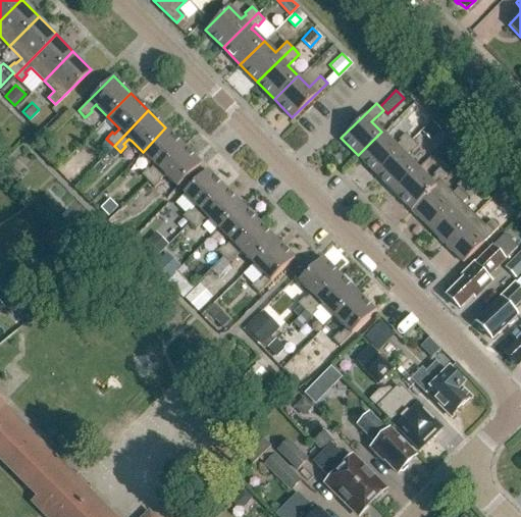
[(432,119),(422,130),(430,138),(440,127),(432,119)]
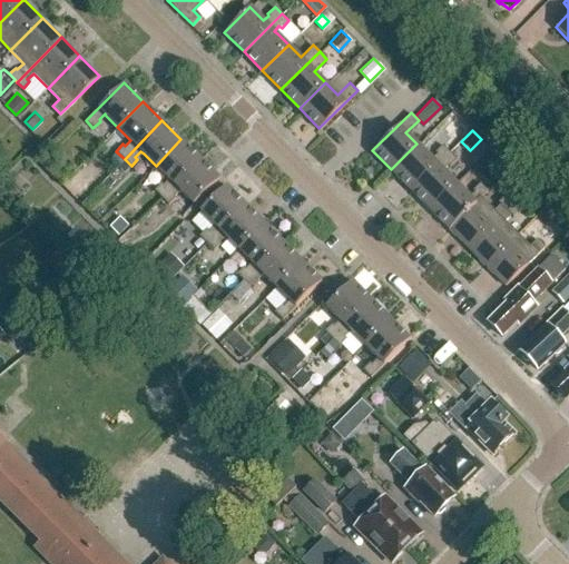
[(461,139),(455,134),(445,142),(451,149),(461,139)]
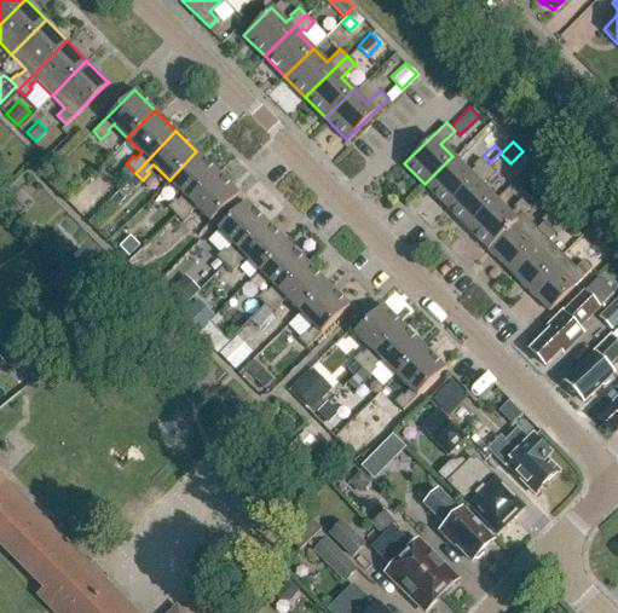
[(175,214),(217,172),(196,151),(169,180),(182,191),(167,206),(175,214)]
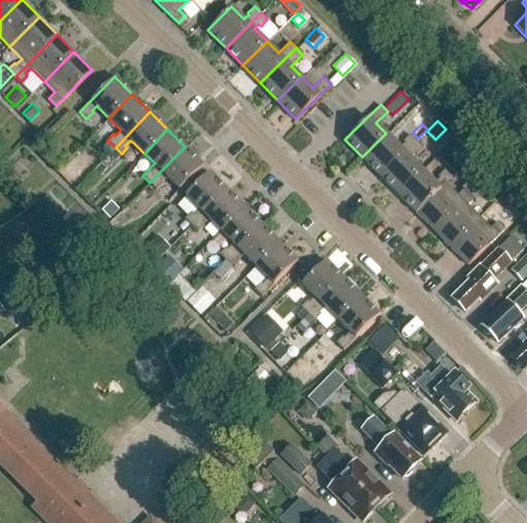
[(380,174),(416,139),(408,133),(402,139),(403,141),(398,145),(397,144),(386,133),(362,157),(380,174)]
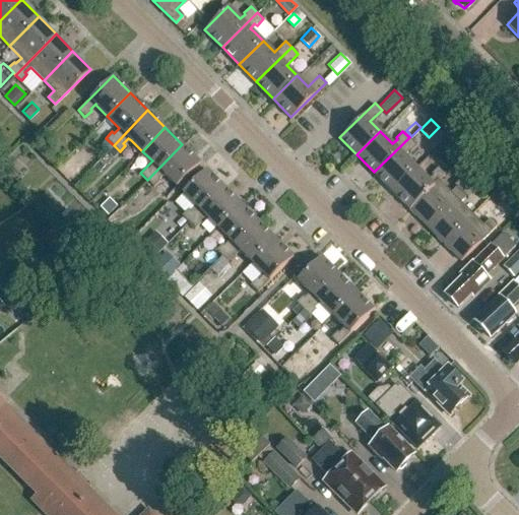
[(415,144),(409,137),(374,172),(391,189),(414,166),(404,155),(403,154),(407,150),(409,151),(415,144)]
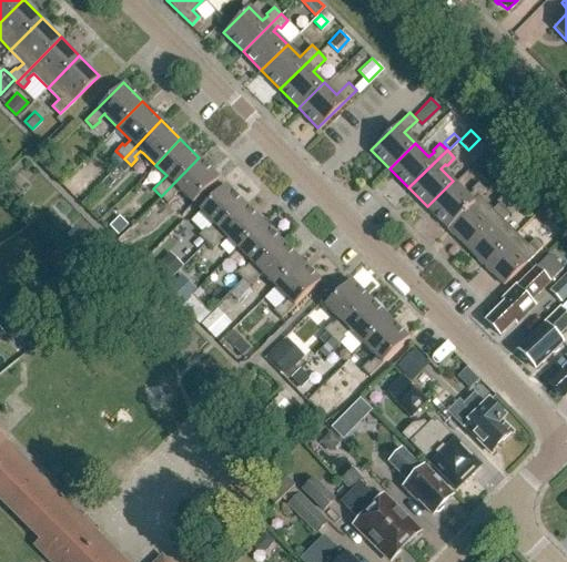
[(503,164),(490,153),(475,169),(487,181),(503,164)]
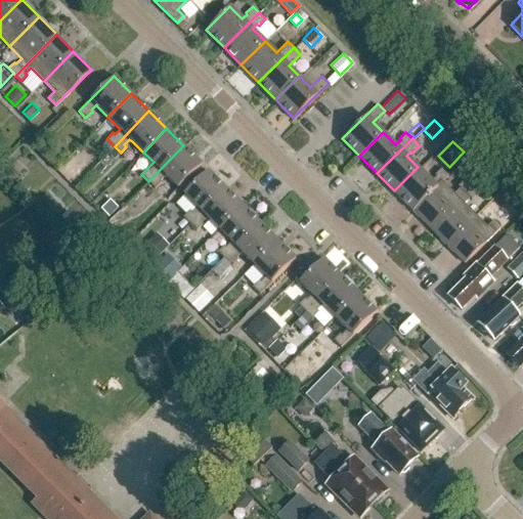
[(177,186),(202,164),(183,145),(148,181),(155,187),(166,176),(177,186)]
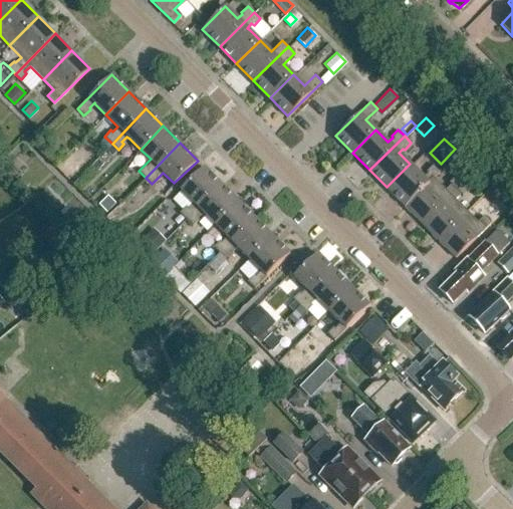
[(84,166),(73,156),(63,166),(74,177),(84,166)]
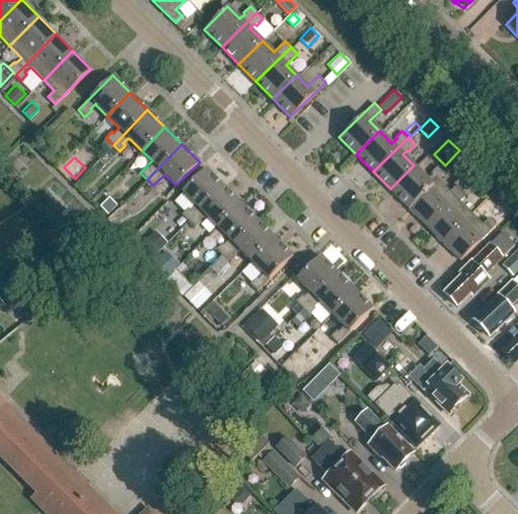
[(408,206),(437,178),(443,172),(436,165),(430,171),(431,173),(426,177),(425,176),(414,165),(390,189),(408,206)]
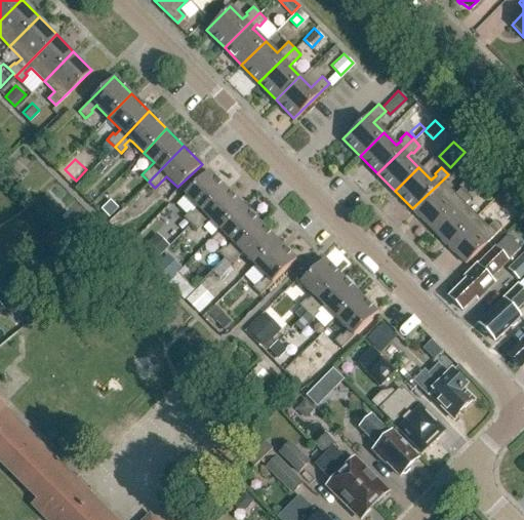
[(190,223),(226,188),(207,169),(184,193),(195,204),(196,205),(191,211),(189,209),(183,215),(190,223)]
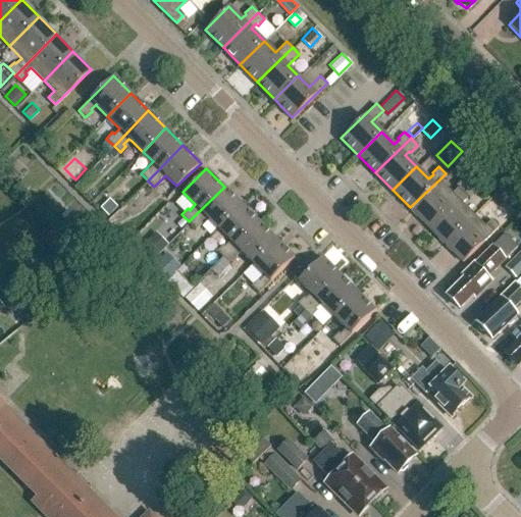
[(481,189),(491,178),(483,169),(472,179),(481,189)]
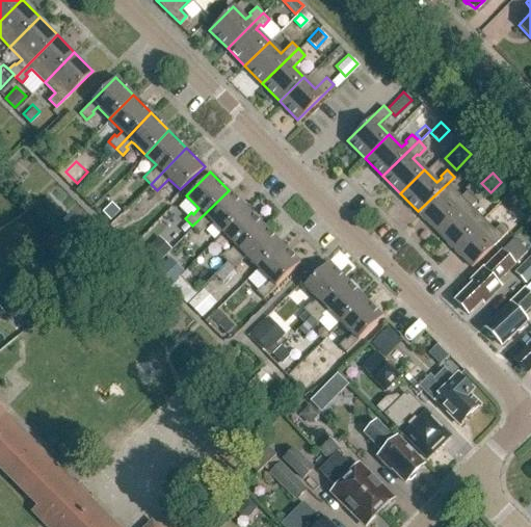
[(435,229),(477,188),(471,182),(463,188),(466,190),(460,194),(458,192),(448,183),(418,211),(435,229)]
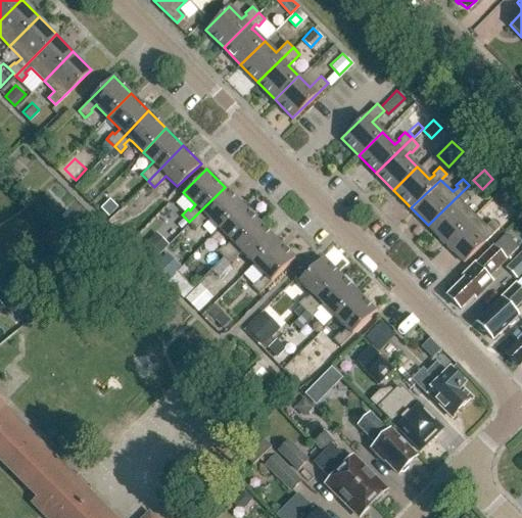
[(475,191),(469,185),(428,225),(444,242),(474,214),(464,203),(462,201),(467,196),(469,198),(475,191)]
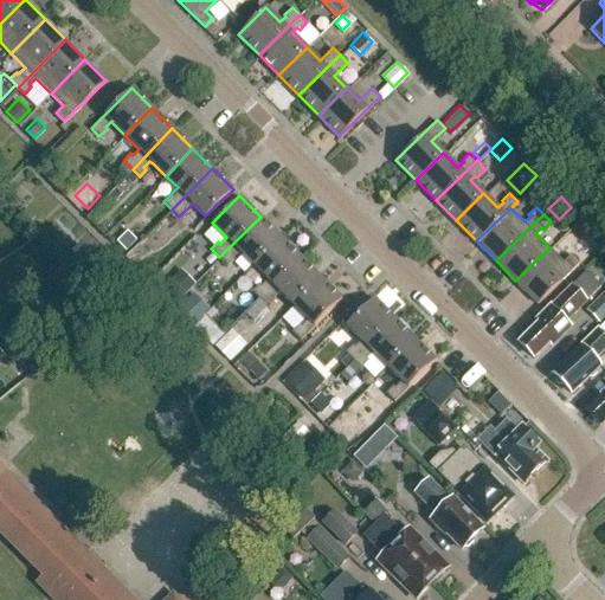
[(253,264),(280,237),(261,217),(219,257),(226,264),(233,257),(232,256),(239,250),(240,251),(253,264)]
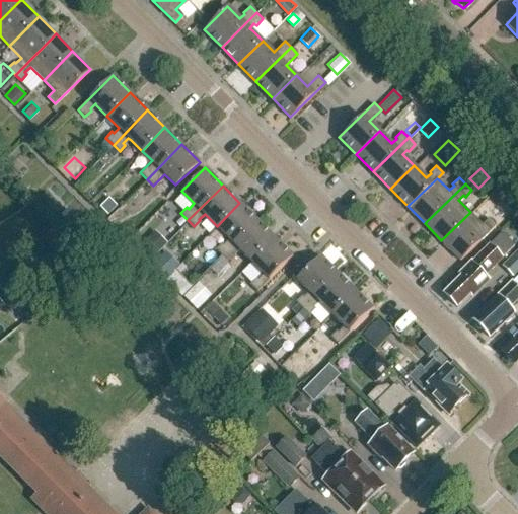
[(106,213),(120,201),(112,192),(98,204),(106,213)]
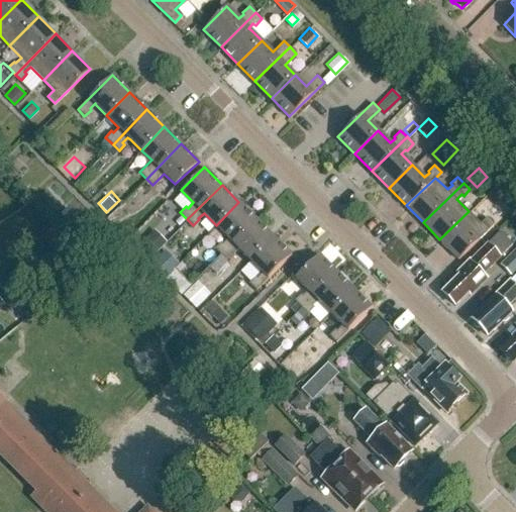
[(507,208),(515,199),(509,192),(500,200),(507,208)]
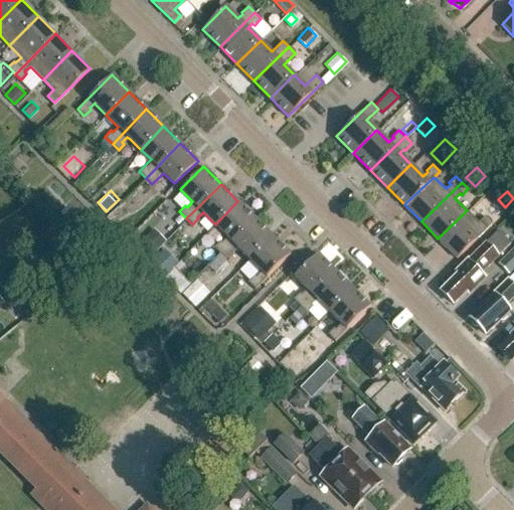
[(220,252),(254,218),(237,201),(215,224),(225,234),(226,235),(220,241),(219,239),(213,245),(220,252)]
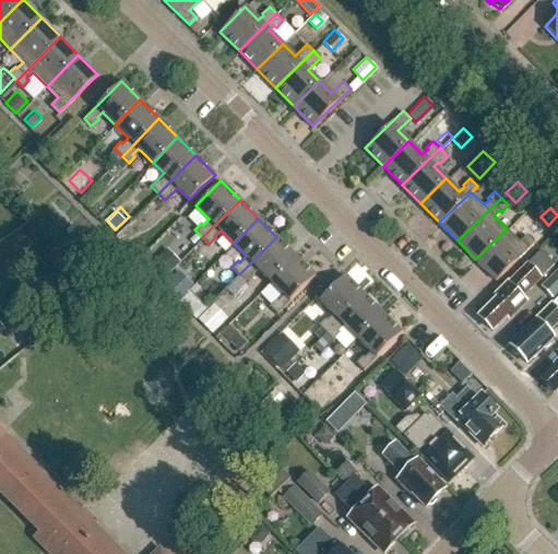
[(139,227),(128,238),(137,248),(149,237),(139,227)]
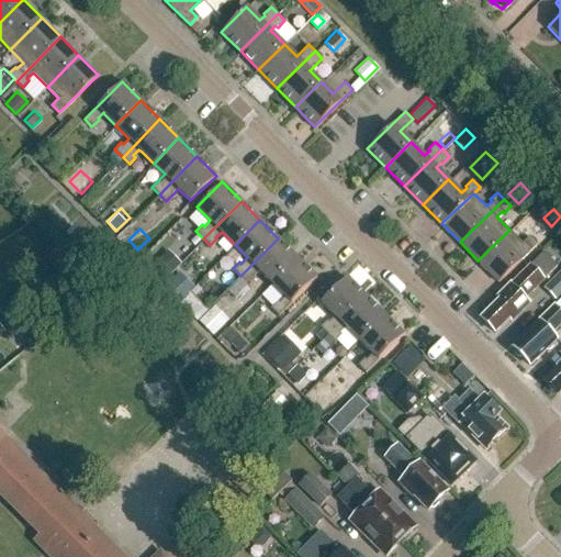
[(497,280),(536,242),(528,235),(522,241),(509,230),(478,260),(497,280)]
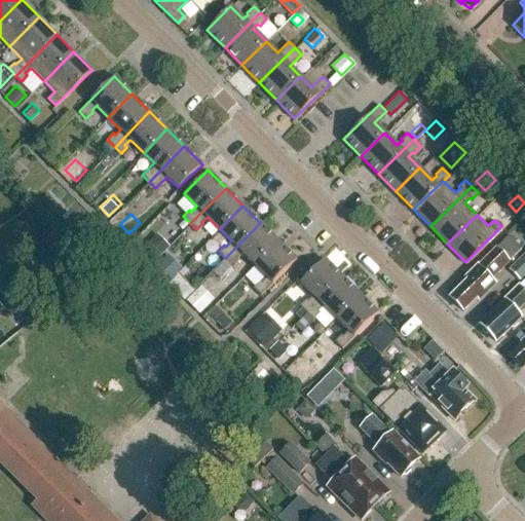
[(254,264),(277,240),(260,223),(225,258),(231,264),(237,259),(235,257),(241,251),(244,253),(254,264)]
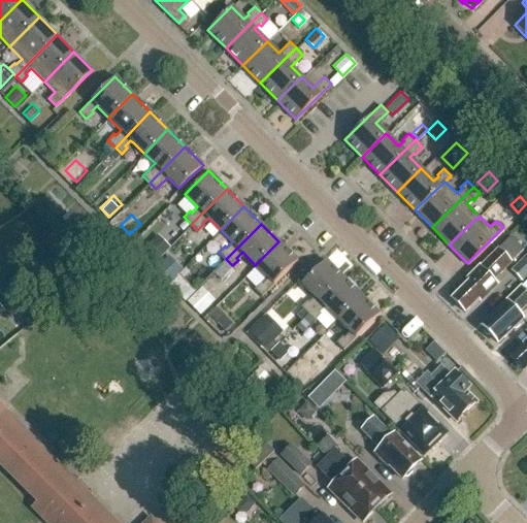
[(158,234),(143,249),(153,258),(168,243),(158,234)]
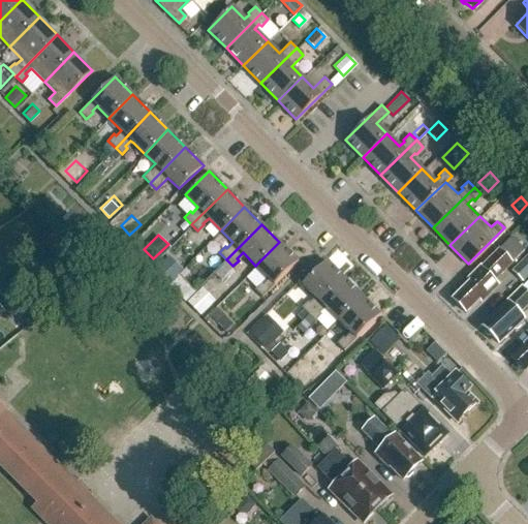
[(261,295),(297,259),(279,242),(255,266),(266,276),(267,277),(261,283),(260,281),(254,287),(261,295)]
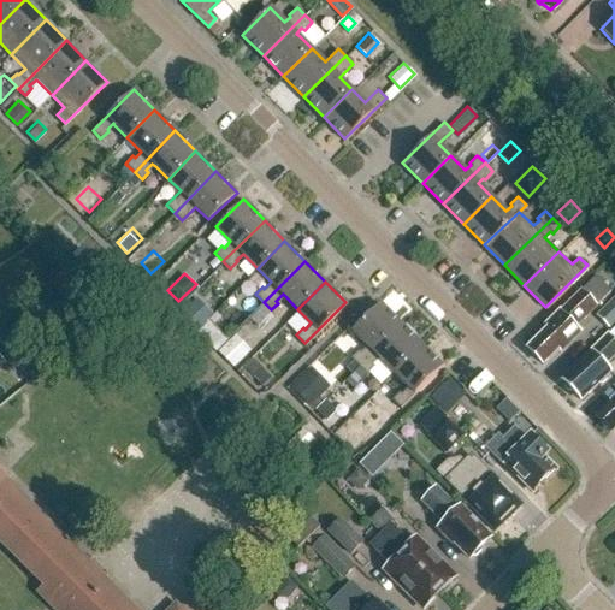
[(575,324),(595,303),(593,301),(581,288),(580,288),(545,323),(547,326),(527,347),(542,361),(562,341),(565,343),(579,329),(575,324)]
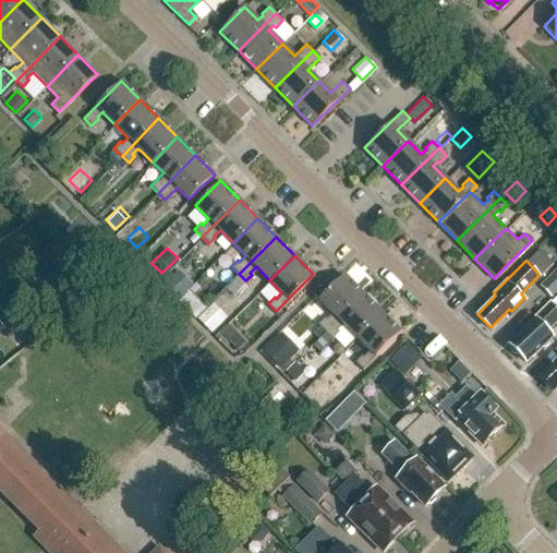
[(556,266),(540,285),(551,295),(556,287),(556,266)]
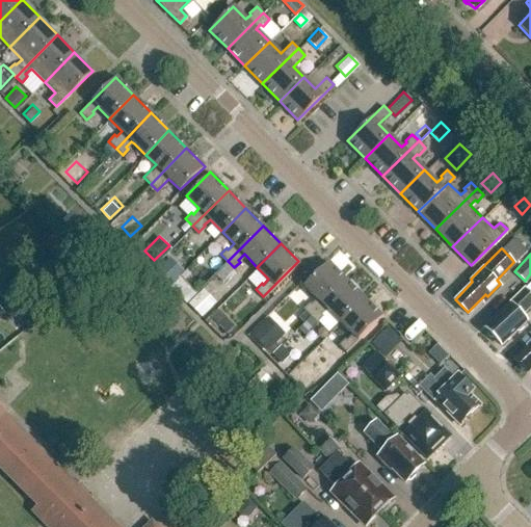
[(178,274),(184,269),(170,256),(155,270),(168,284),(178,274)]
